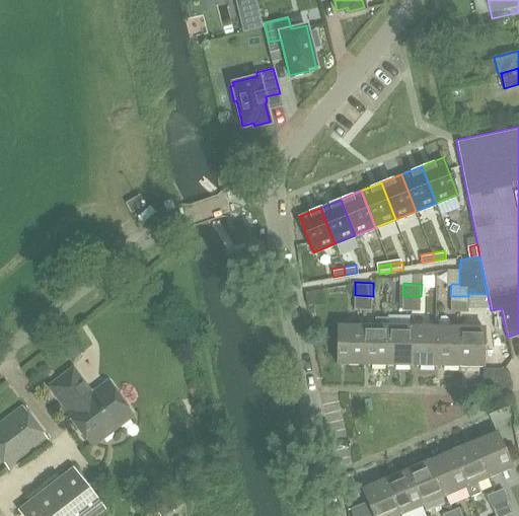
[(372,309),(373,296),(355,295),(355,308),(372,309)]
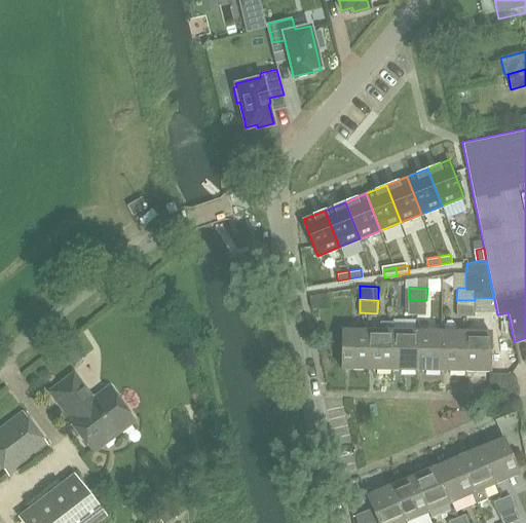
[(426,313),(426,300),(409,300),(408,313),(426,313)]
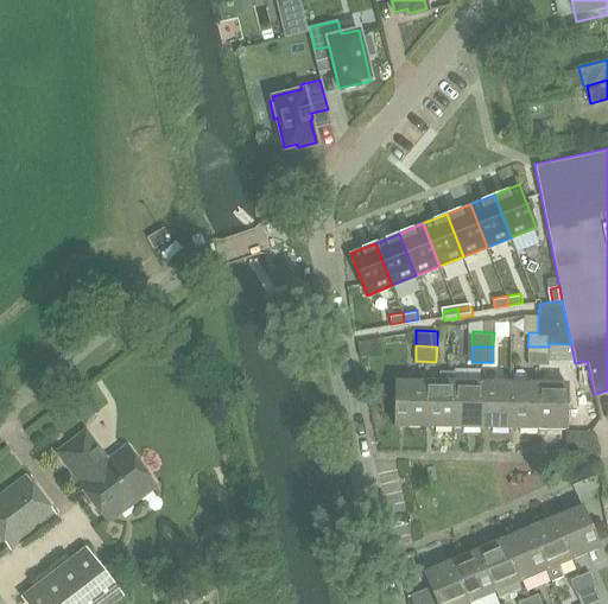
[(527,347),(527,363),(549,363),(549,347),(527,347)]
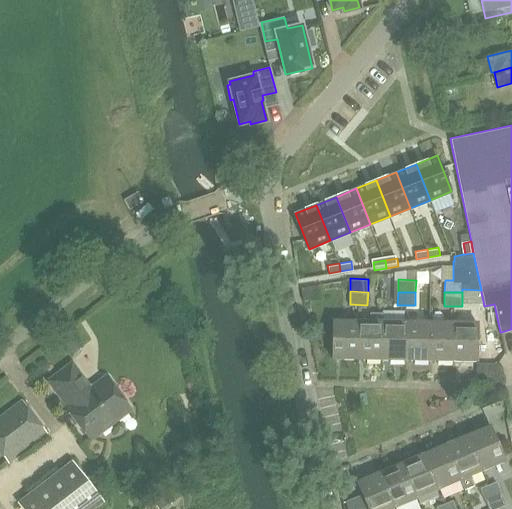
[(333,319),(332,358),(357,358),(357,319),(333,319)]
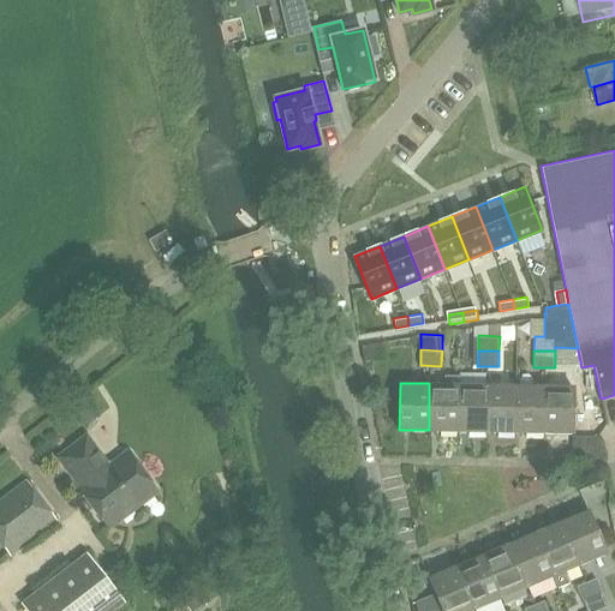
[(429,383),(429,430),(457,430),(458,384),(429,383)]
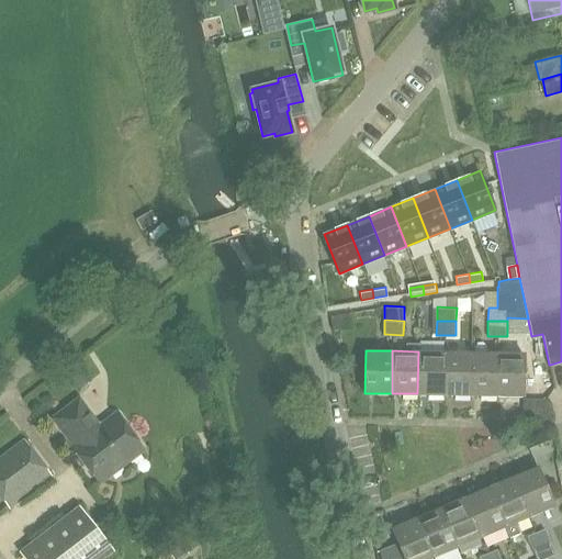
[(418,351),(417,393),(444,394),(445,351),(418,351)]
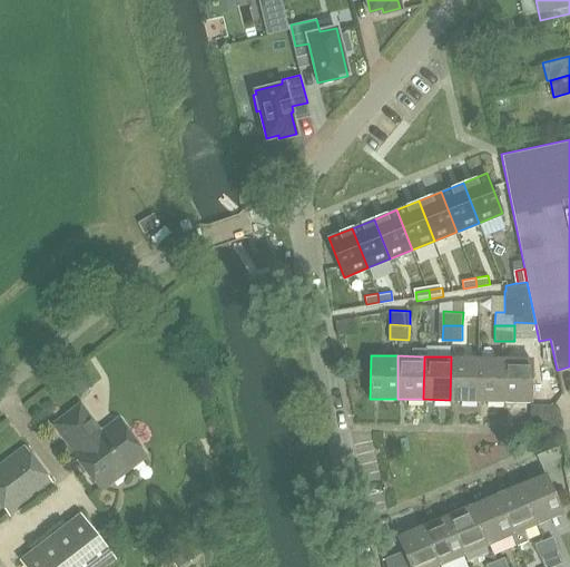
[(451,357),(450,400),(477,400),(478,357),(451,357)]
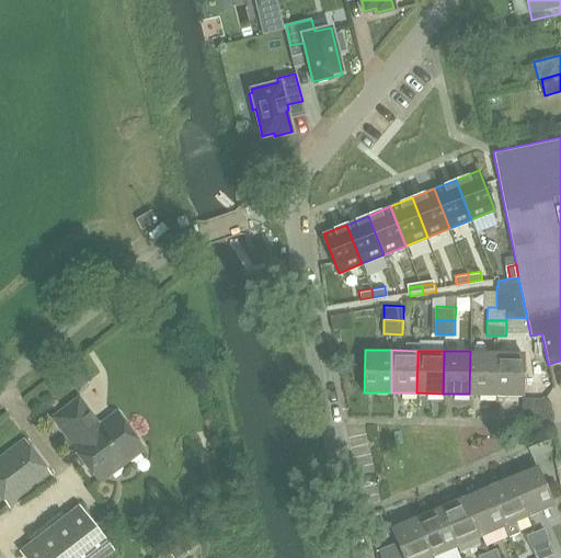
[(470,351),(469,394),(495,394),(496,352),(470,351)]
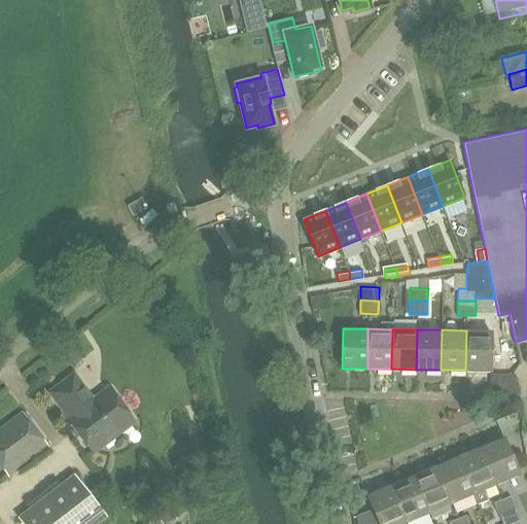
[(466,330),(465,370),(490,371),(490,330),(466,330)]
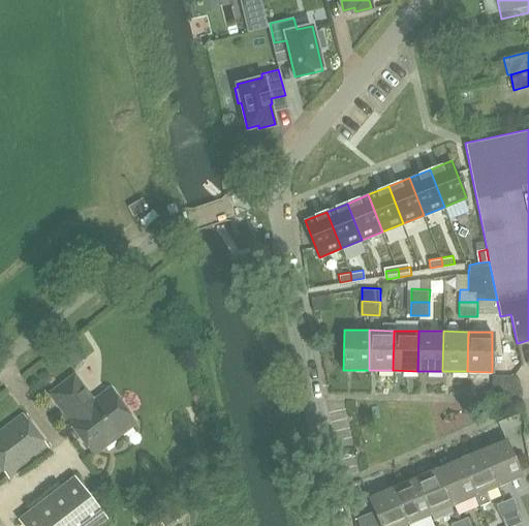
[(74,374),(69,378),(52,392),(71,418),(69,419),(94,452),(135,421),(128,410),(128,407),(122,398),(118,398),(111,388),(98,397),(91,396),(74,374)]
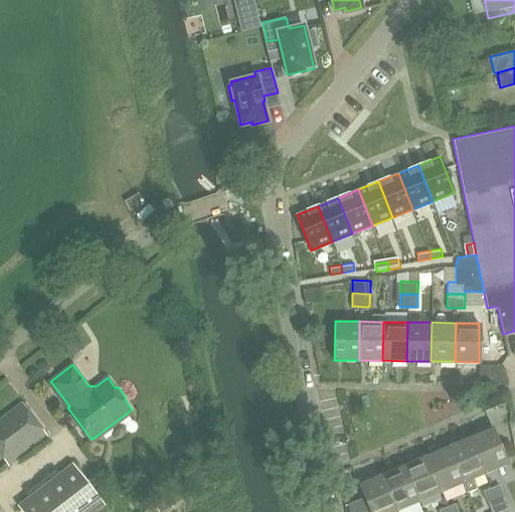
[(0,418),(0,445),(12,461),(49,432),(25,400),(0,418)]
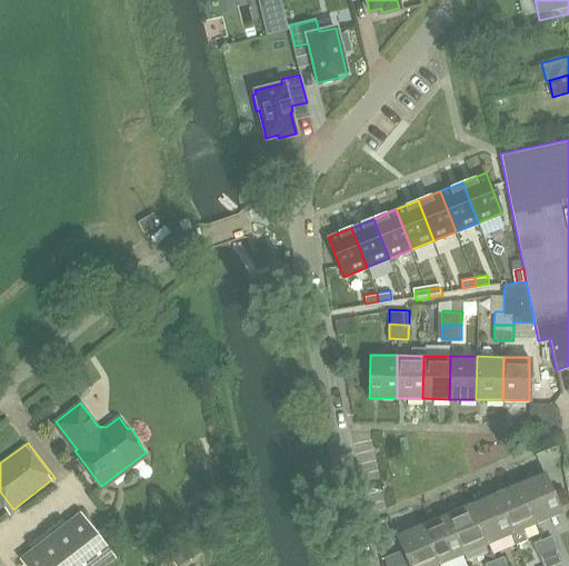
[(545,470),(519,482),(537,520),(562,509),(545,470)]
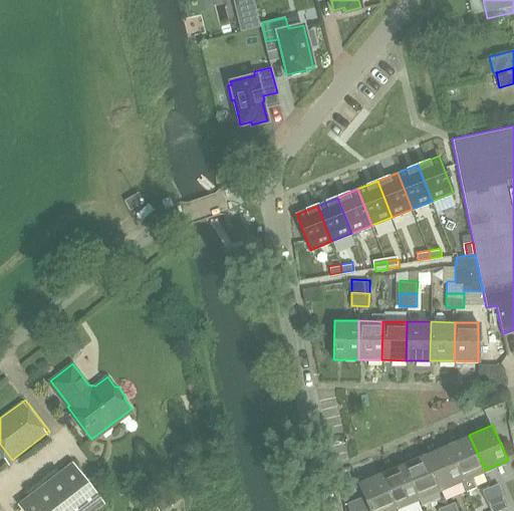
[(469,435),(448,444),(463,480),(485,470),(469,435)]
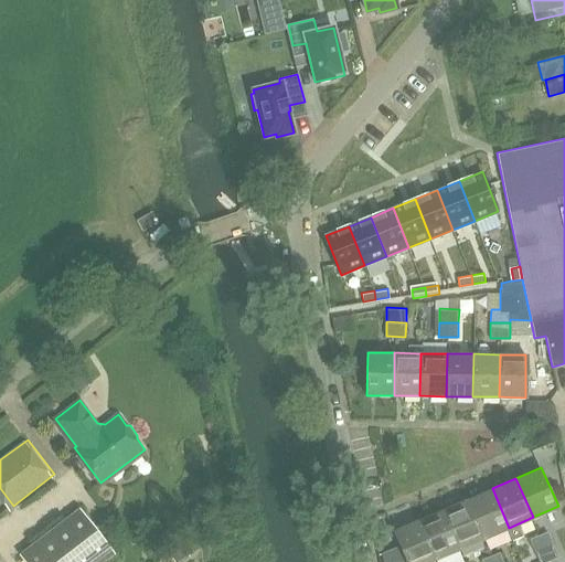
[(492,488),(468,499),(484,538),(509,528),(492,488)]
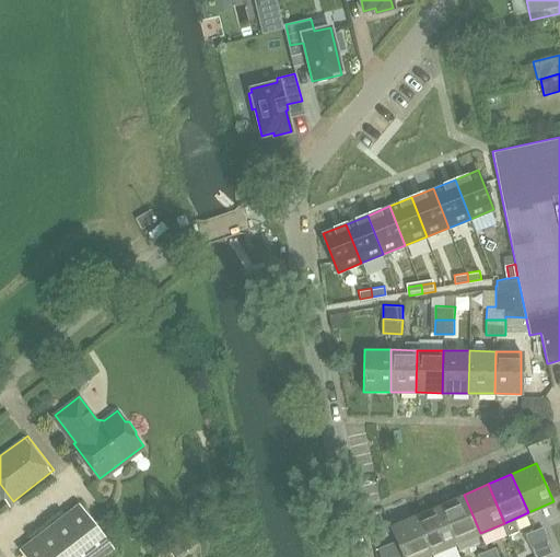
[(464,495),(440,505),(456,544),(480,533),(464,495)]
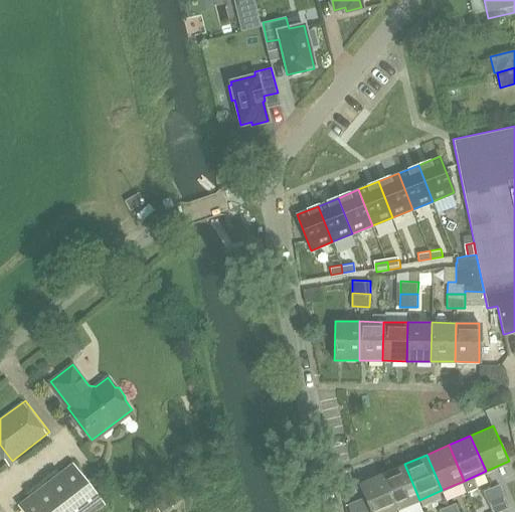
[(94,511),(106,503),(72,460),(17,503),(24,511),(94,511)]
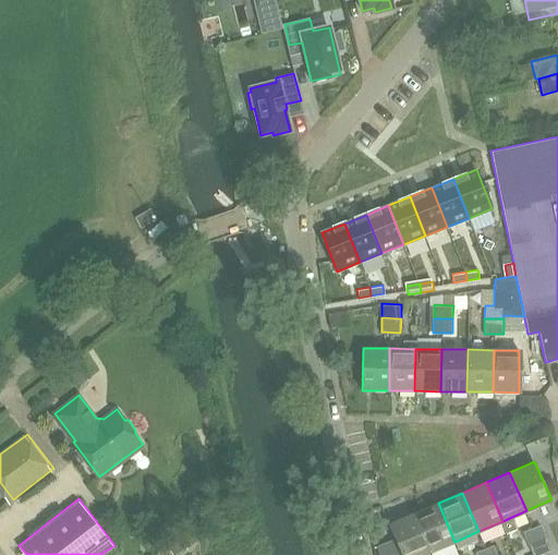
[(438,503),(414,514),(431,552),(455,542),(438,503)]
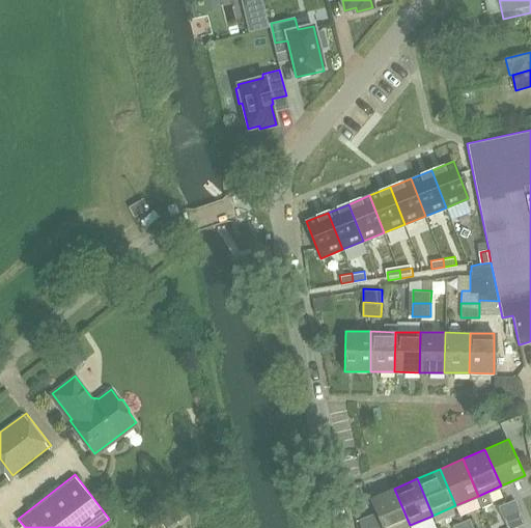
[(370,499),(383,527),(402,527),(410,525),(394,489),(370,499)]
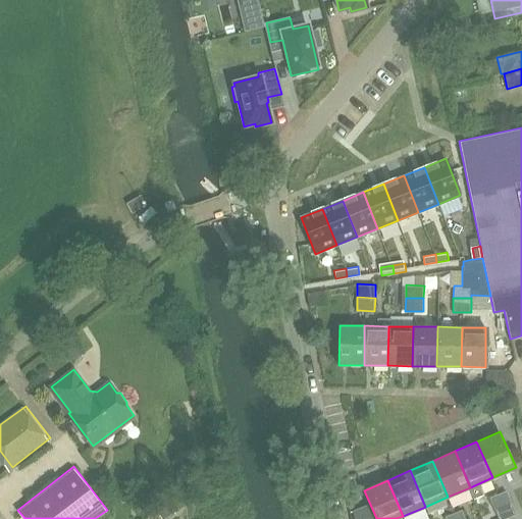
[(479,484),(469,488),(473,498),(482,494),(479,484)]
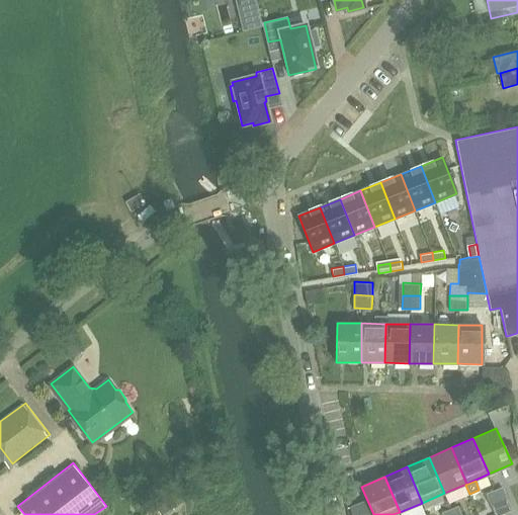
[(508,498),(503,486),(487,493),(492,505),(508,498)]
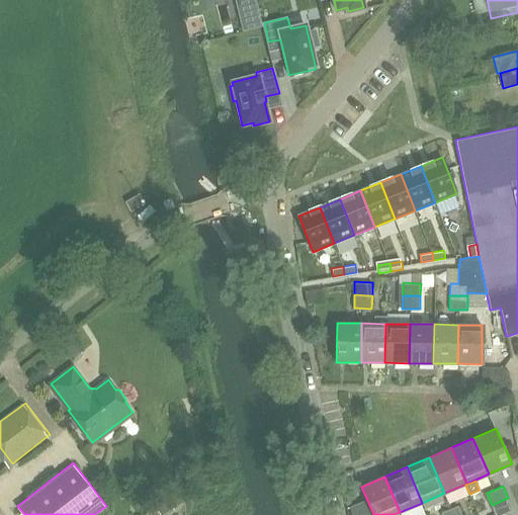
[(501,514),(514,510),(508,498),(492,505),(496,514),(501,514)]
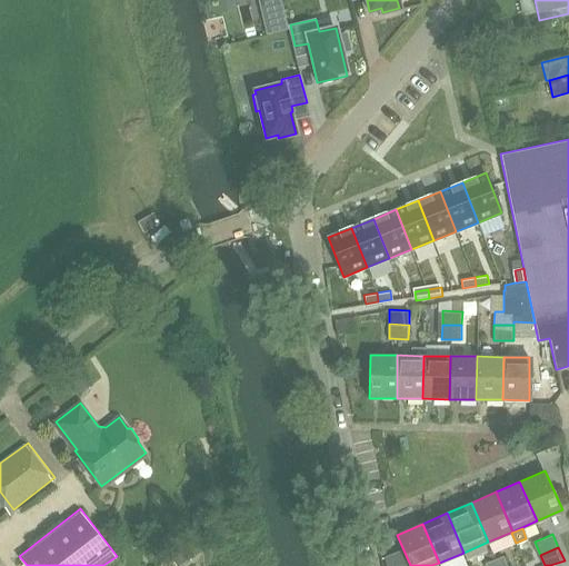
[(408,565),(401,548),(385,556),(386,565),(408,565)]
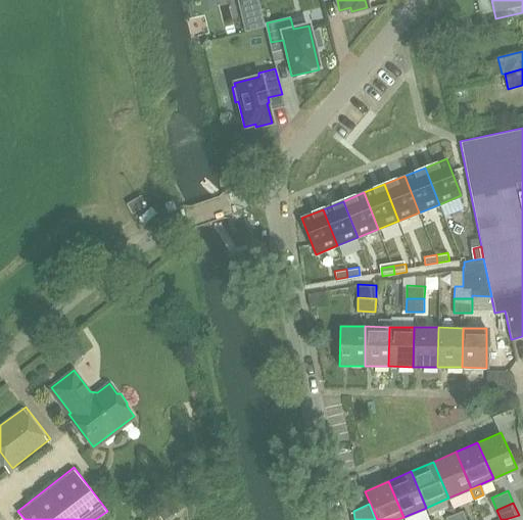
[(467,519),(463,510),(446,516),(447,519),(467,519)]
